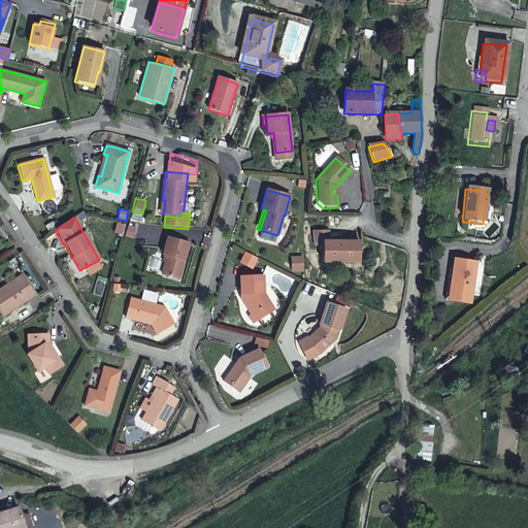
[(123,234),(125,224),(117,222),(113,231),(123,234)]
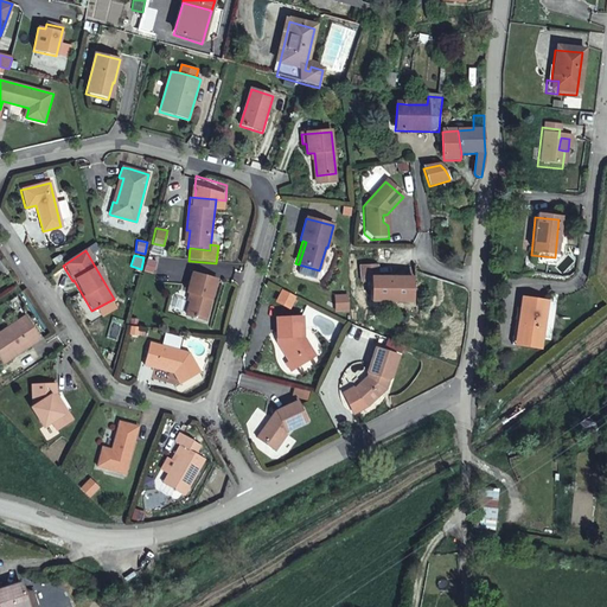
[(152,274),(154,263),(147,261),(144,272),(152,274)]
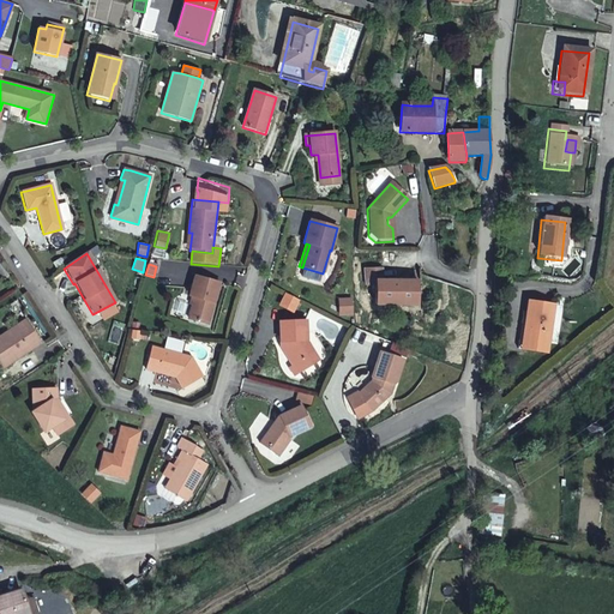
[(383,272),(366,274),(367,286),(375,286),(375,302),(372,302),(371,306),(417,307),(417,293),(417,283),(384,284),(383,272)]
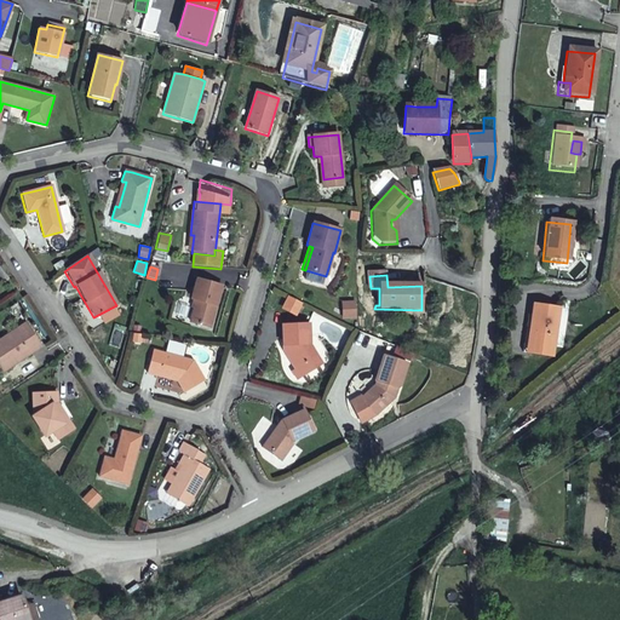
[(195,281),(189,300),(195,302),(189,323),(208,328),(220,288),(200,282),(195,281)]
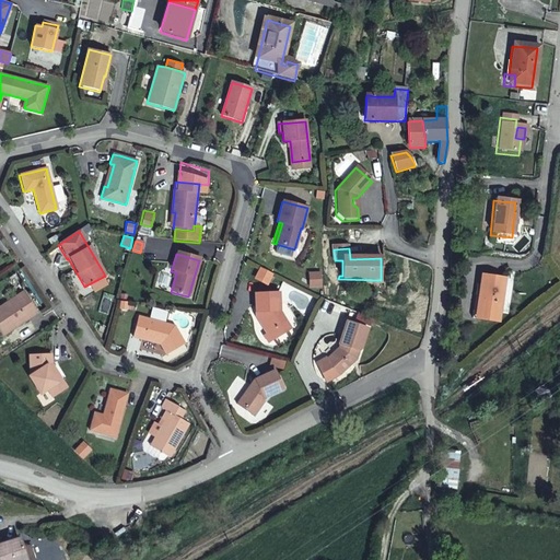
[(504,269),(478,266),(473,307),(500,311),(504,269)]
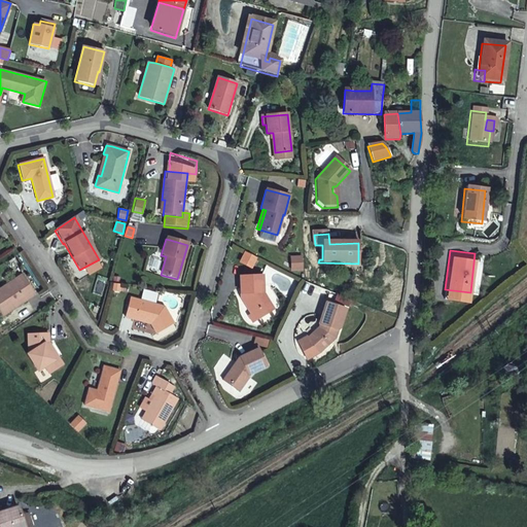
[(303,271),(303,255),(289,255),(289,271),(303,271)]
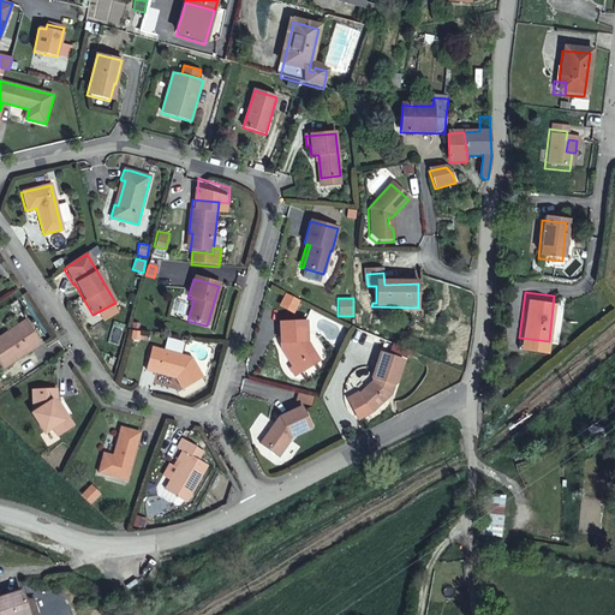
[(25,322),(0,338),(0,365),(4,370),(15,363),(12,359),(17,357),(22,358),(41,345),(25,322)]
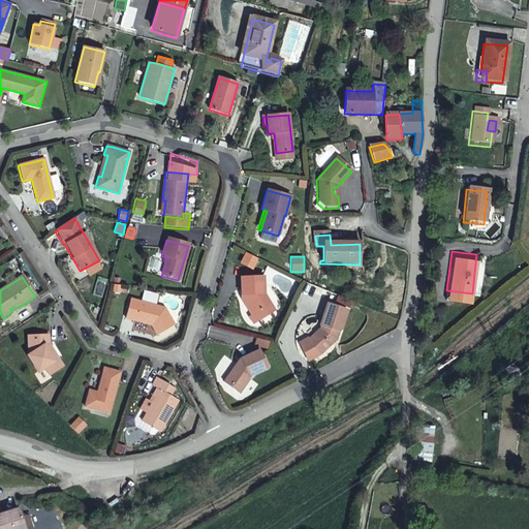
[(247,309),(251,316),(256,323),(274,312),(262,294),(262,277),(241,277),(241,300),(243,300),(248,306),(247,309)]
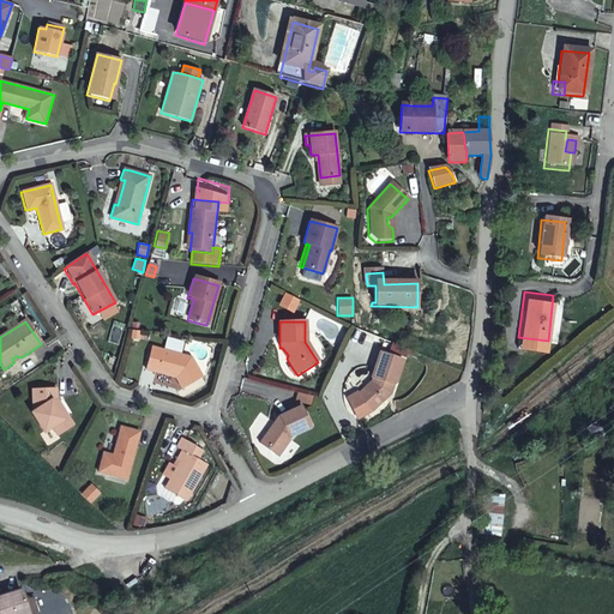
[(146,371),(168,377),(172,374),(174,375),(178,375),(176,379),(182,390),(203,378),(192,359),(151,349),(146,371)]
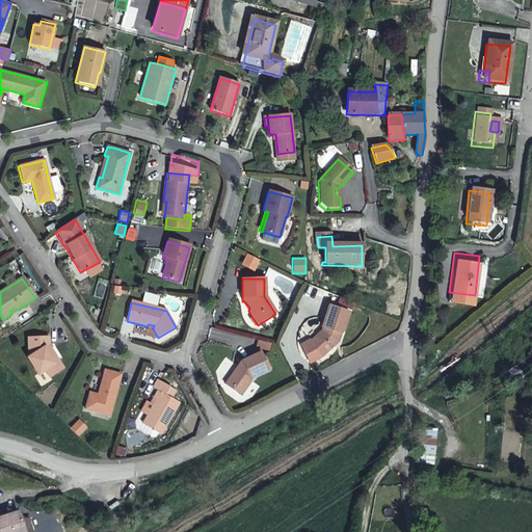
[(323,328),(322,331),(310,343),(309,341),(300,346),(309,364),(321,357),(338,343),(341,334),(343,333),(349,314),(328,307),(321,327),(323,328)]
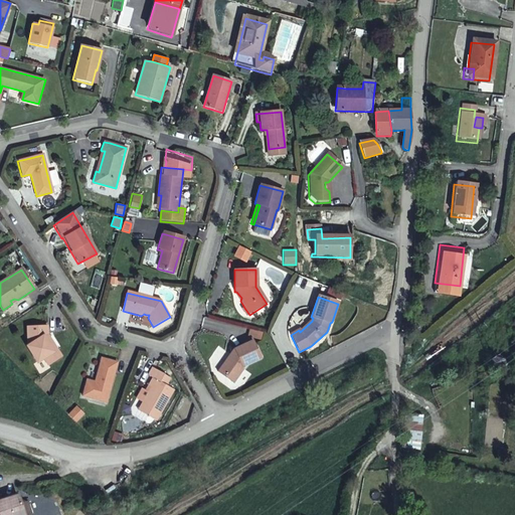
[(49,365),(62,357),(57,349),(53,352),(46,340),(48,339),(47,326),(27,327),(28,346),(27,346),(37,362),(44,358),(49,365)]
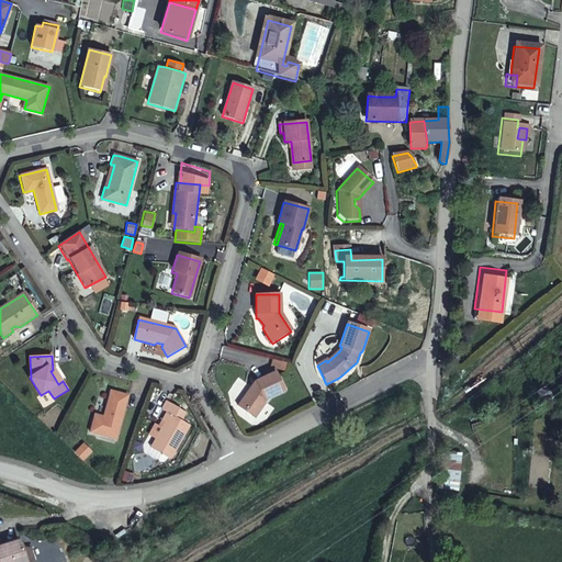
[(287,363),(272,360),(270,368),(284,372),(287,363)]
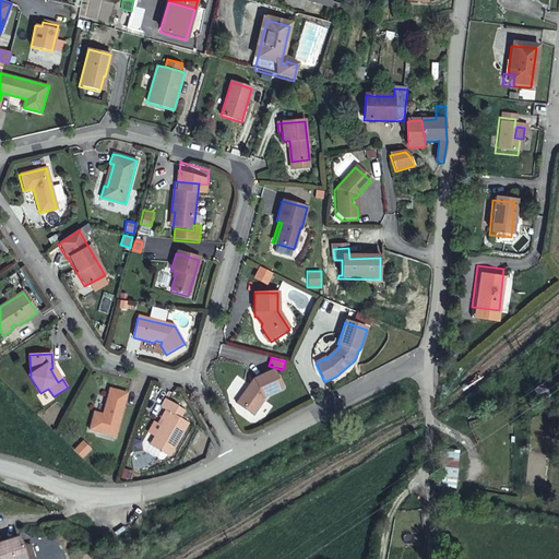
[(250,388),(248,392),(246,391),(236,405),(252,416),(263,401),(262,397),(282,388),(274,370),(252,380),(254,382),(253,383),(249,385),(250,388)]
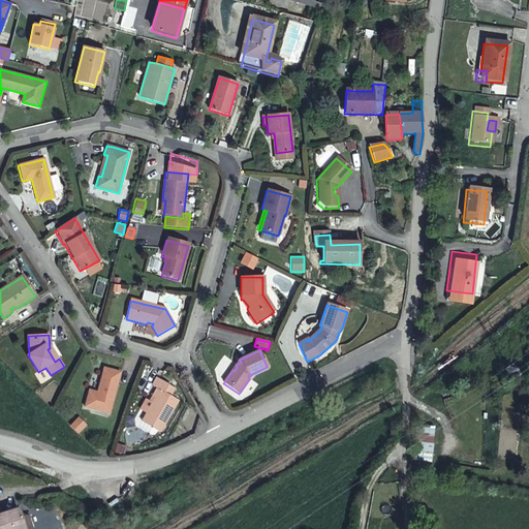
[(109,413),(119,372),(102,368),(96,393),(87,391),(83,406),(109,413)]
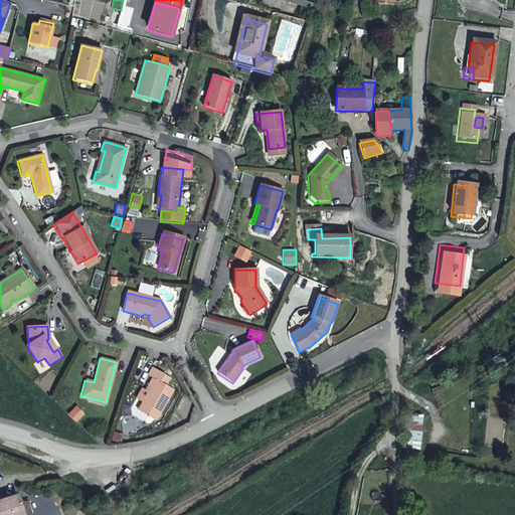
[(142,401),(138,410),(157,420),(174,388),(160,381),(163,374),(152,368),(148,375),(153,377),(148,385),(150,387),(146,394),(142,401)]
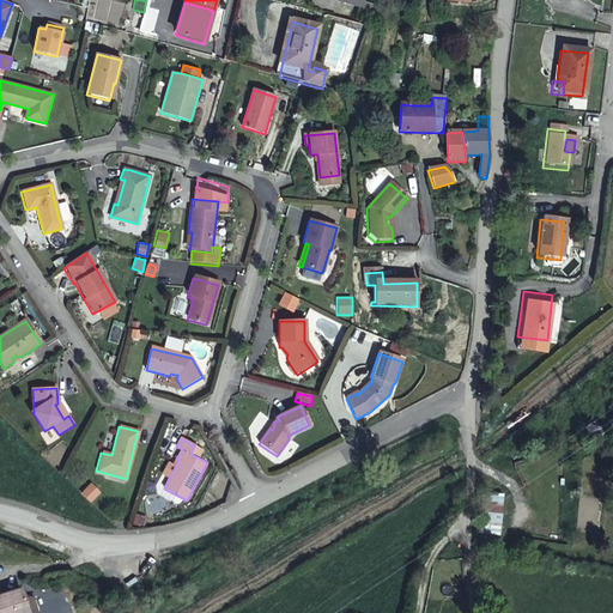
[(174,469),(167,466),(162,474),(169,478),(174,469)]
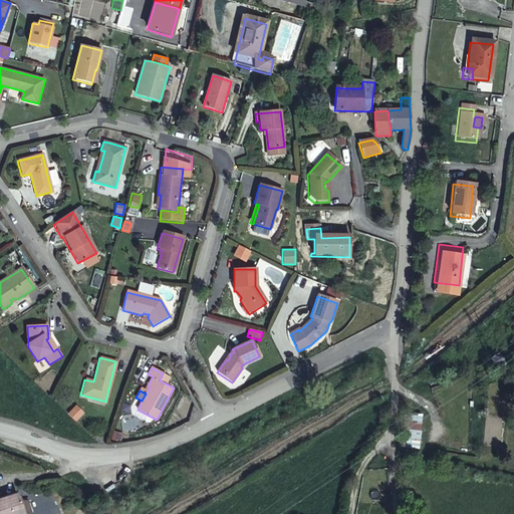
[(82,413),(75,407),(72,409),(79,416),(82,413)]
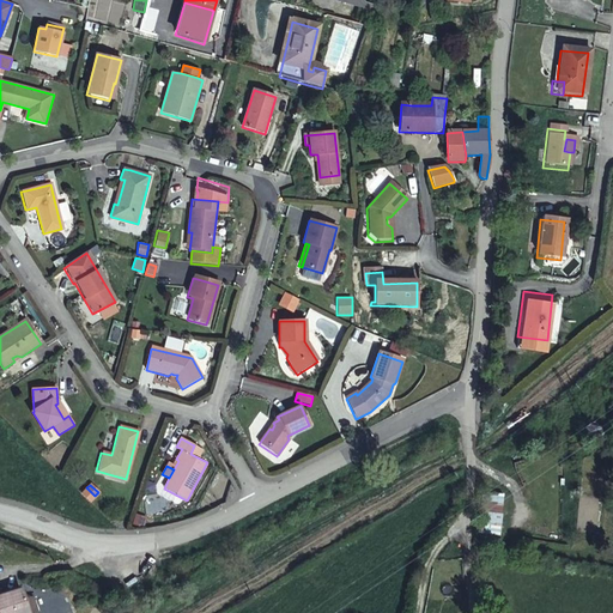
[(86,487),(82,493),(89,502),(95,496),(86,487)]
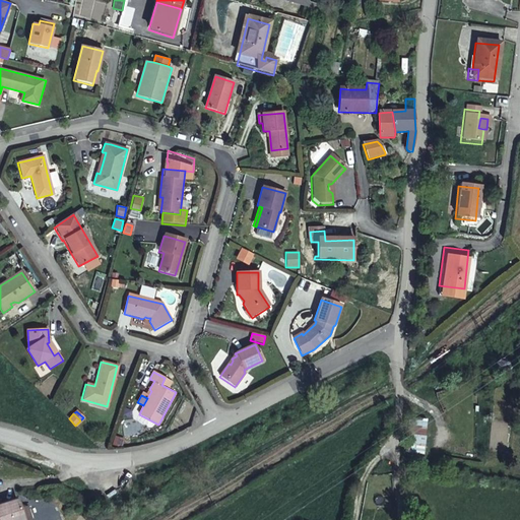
[(424,453),(427,420),(409,418),(406,451),(424,453)]
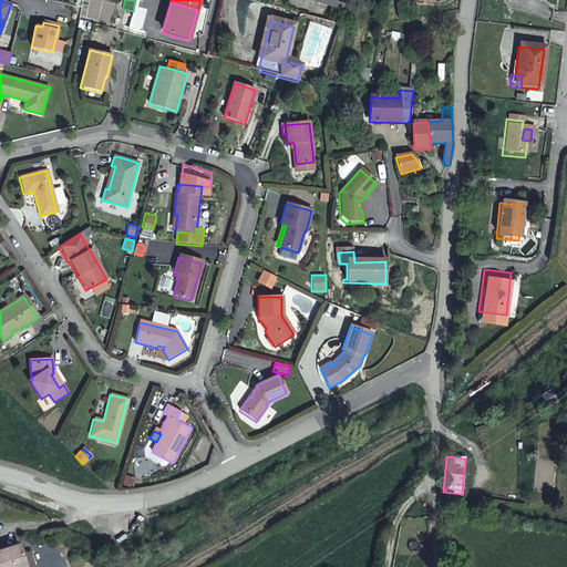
[(132,488),(135,478),(124,475),(122,485),(132,488)]
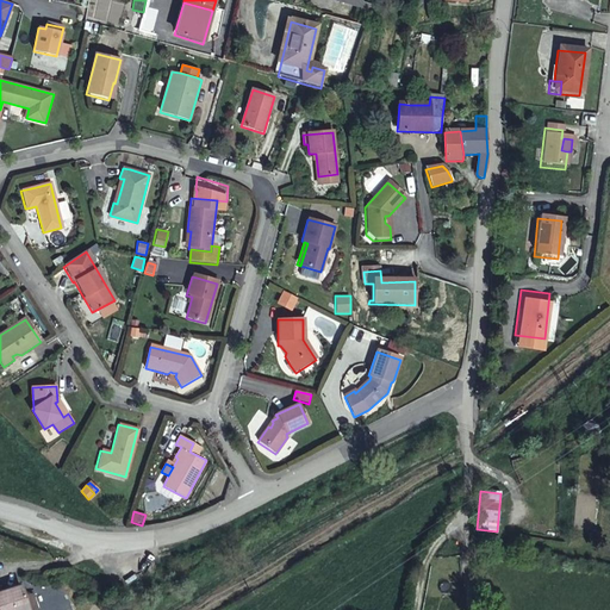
[(7,609),(43,609),(41,597),(32,598),(30,589),(5,595),(7,609)]
